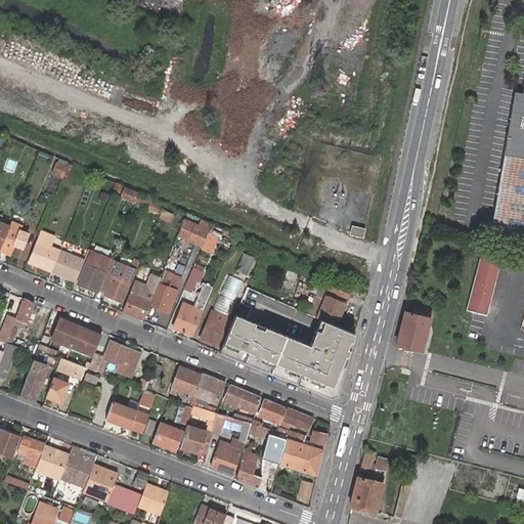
[(523,79),(522,93),(517,119),(510,117),(490,227),(523,232),(523,79)]
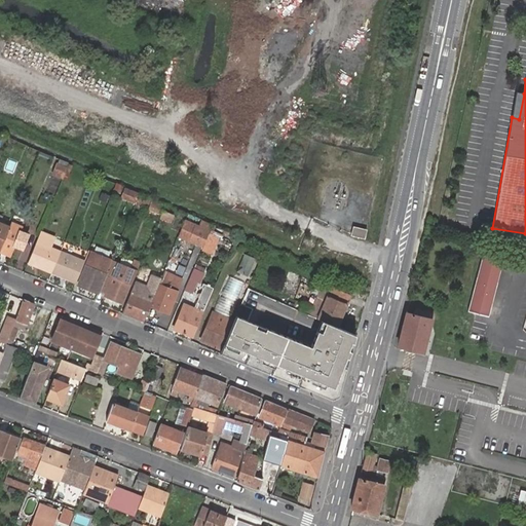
[(524,94),(516,92),(512,117),(519,119),(524,94)]
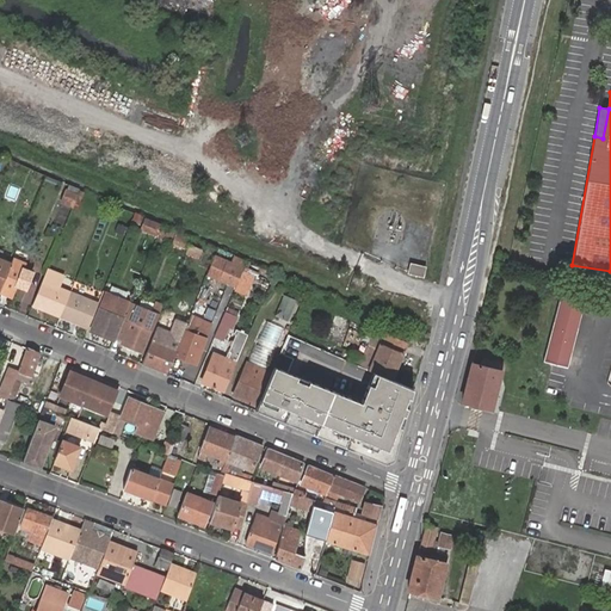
[(78,196),(66,190),(61,202),(73,207),(78,196)]
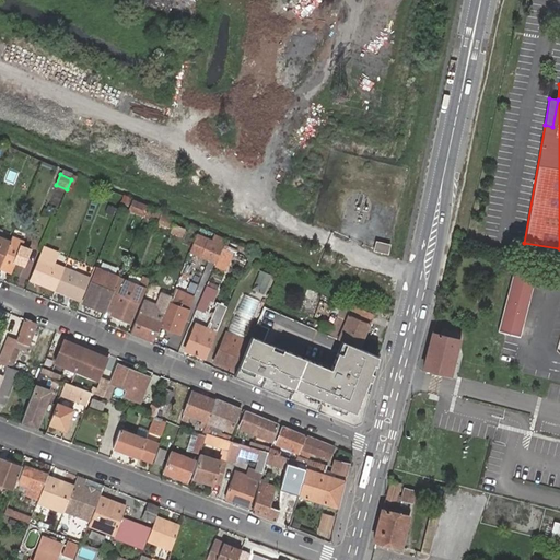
[(79,178),(72,176),(71,179),(67,189),(73,191),(79,178)]
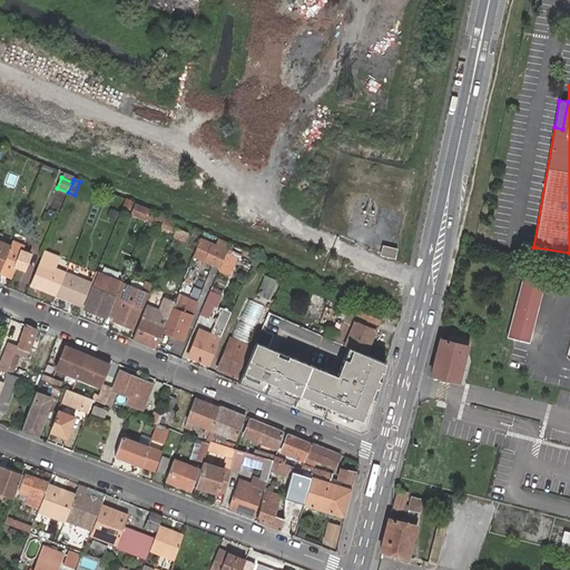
[(146,220),(150,210),(135,204),(131,215),(146,220)]
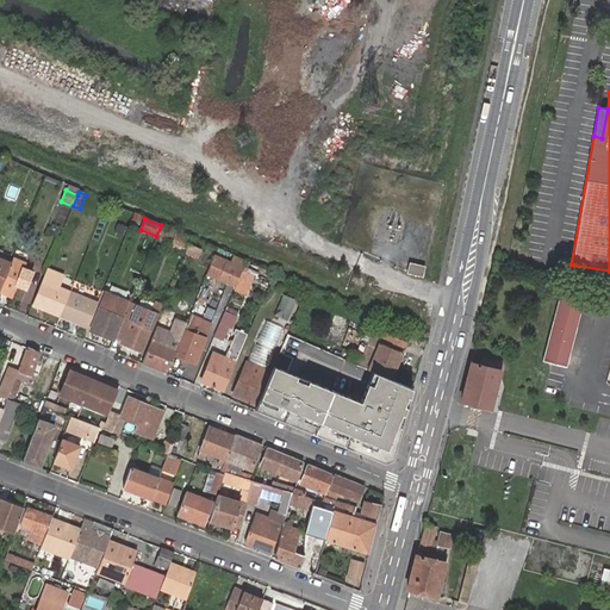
[(174,231),(161,225),(156,236),(169,242),(174,231)]
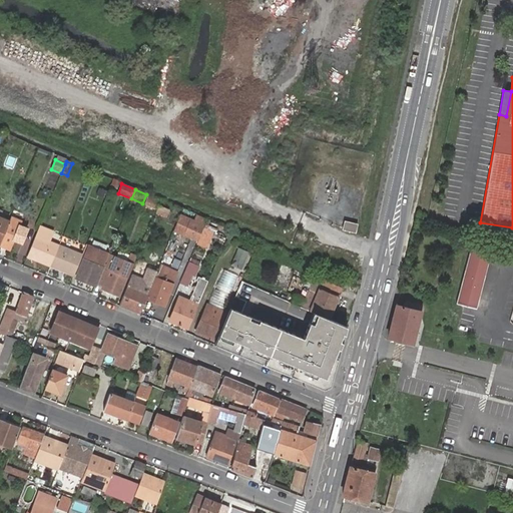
[(144,205),(155,209),(159,200),(148,195),(144,205)]
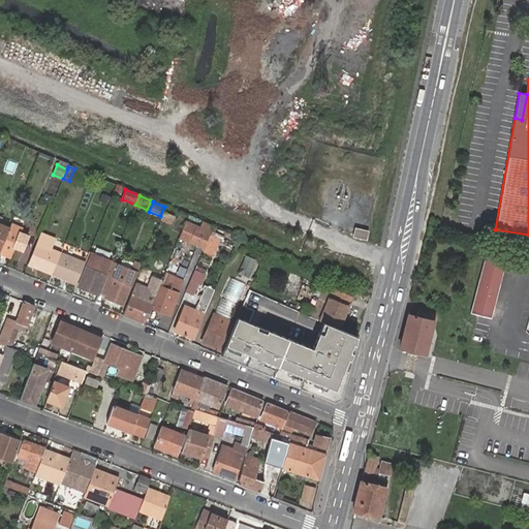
[(0,252),(9,257),(22,227),(11,223),(9,228),(0,223),(0,252)]
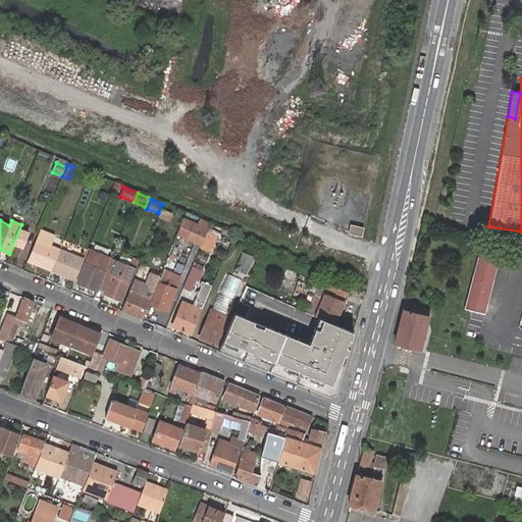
[(180,232),(189,237),(194,223),(186,220),(180,232)]
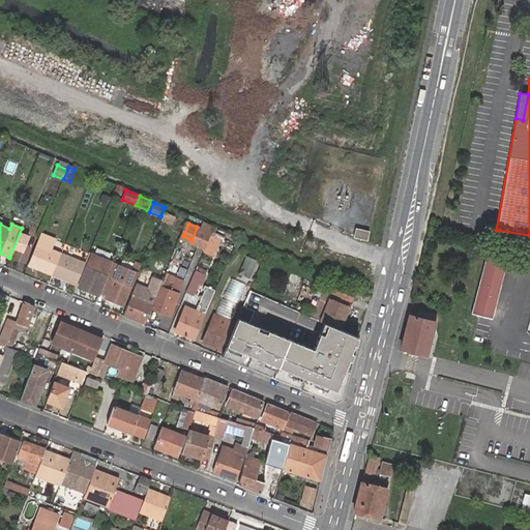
[(198,246),(205,231),(197,227),(192,240),(190,243),(198,246)]
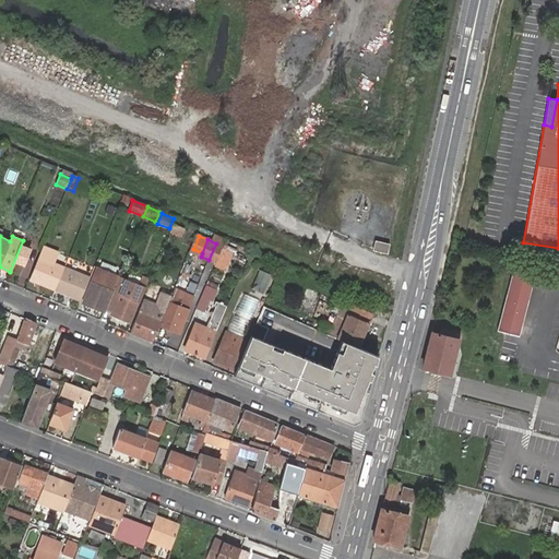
[(373,250),(388,253),(389,245),(376,241),(373,250)]
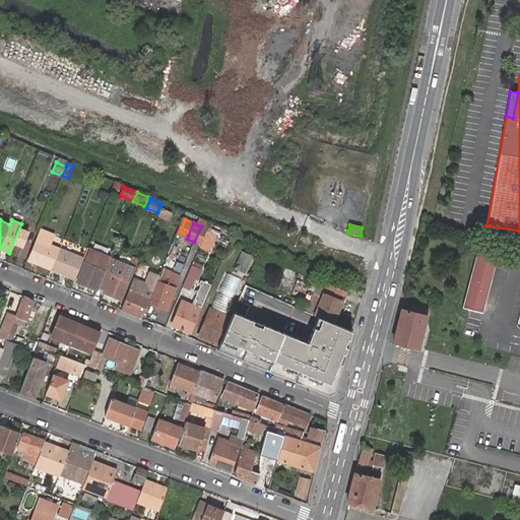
[(206,231),(207,229),(201,226),(194,242),(200,245),(206,231)]
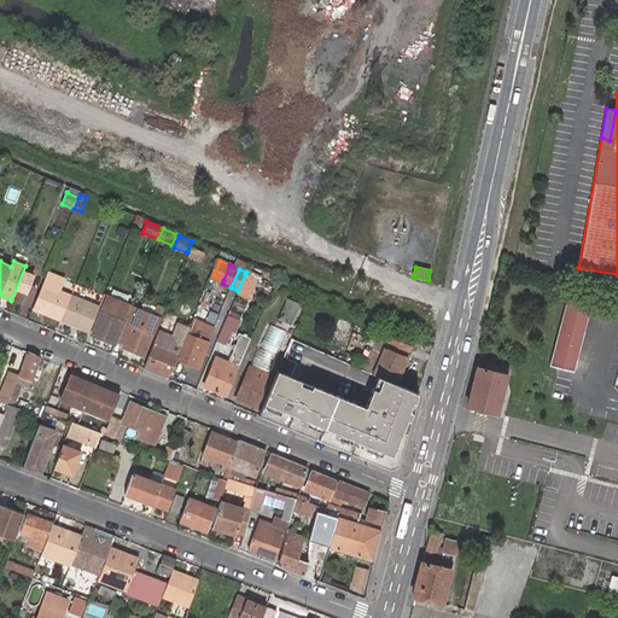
[(42,285),(33,309),(60,321),(71,296),(59,291),(62,286),(54,283),(57,277),(47,273),(42,285)]
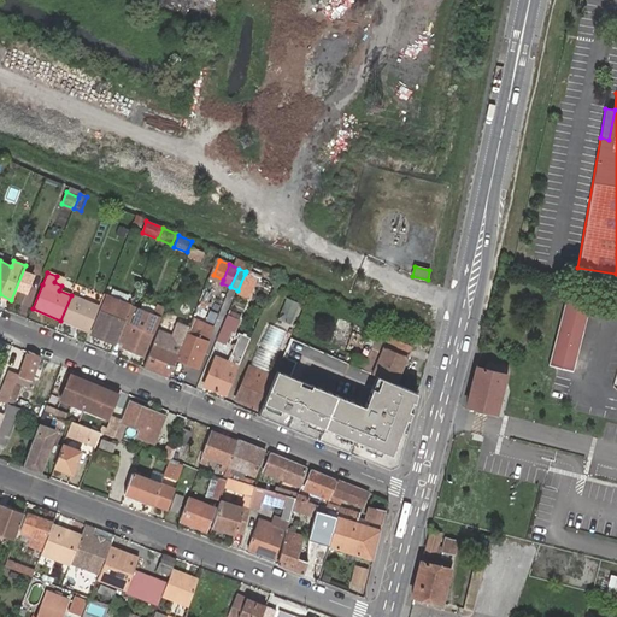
[(259,281),(245,274),(238,291),(238,292),(246,295),(251,285),(256,287),(259,281)]
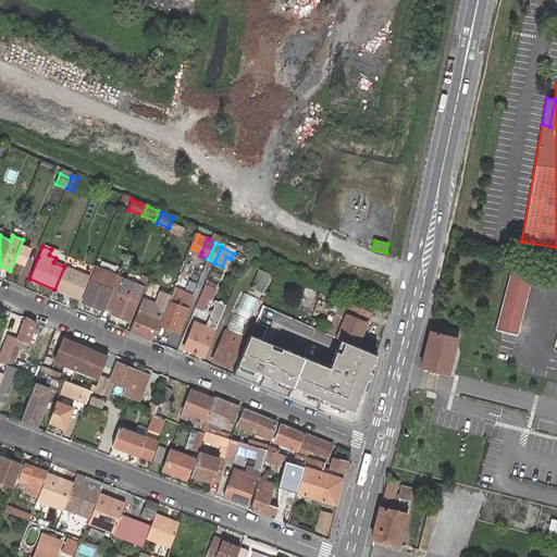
[(496,329),(517,334),(533,271),(512,264),(496,329)]
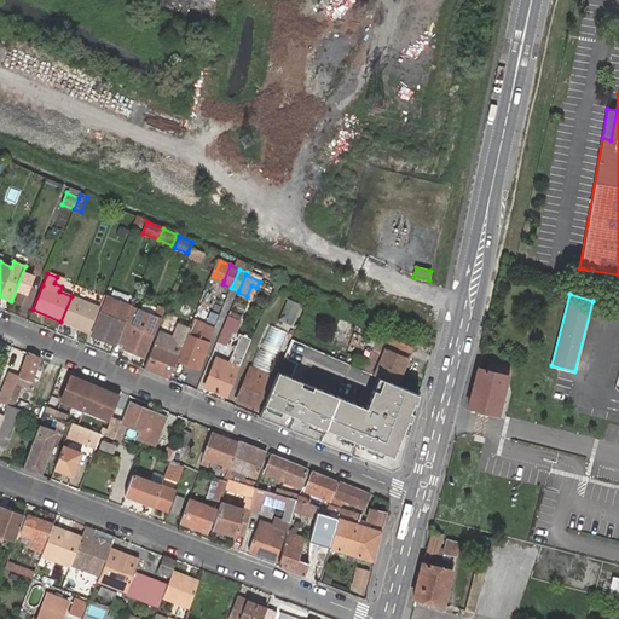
[(71,296),(61,322),(90,333),(99,308),(71,296)]
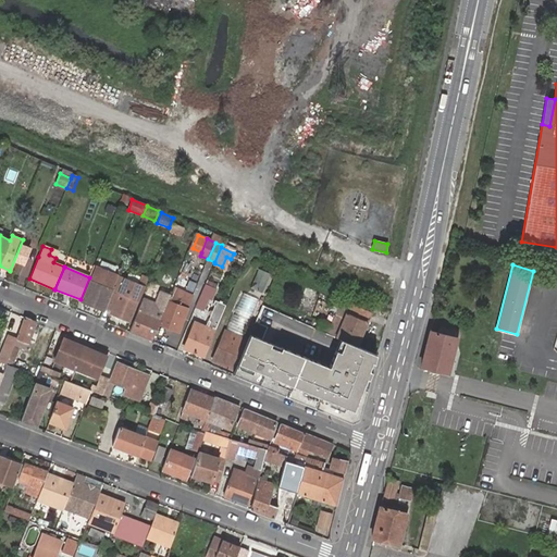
[(83,301),(103,310),(104,307),(112,288),(114,283),(116,280),(118,275),(97,267),(94,275),(91,280),(83,301)]
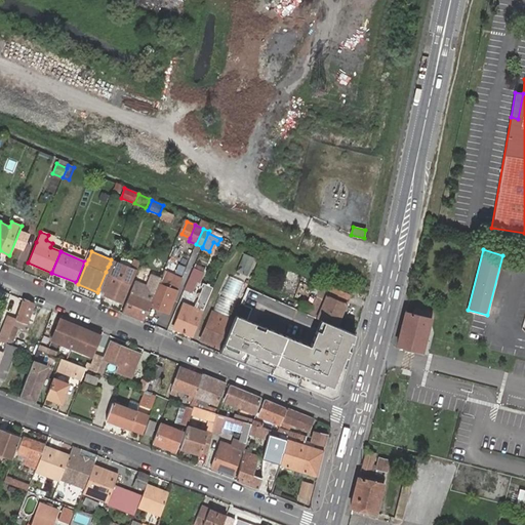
[(240,256),(235,272),(247,275),(252,260),(240,256)]
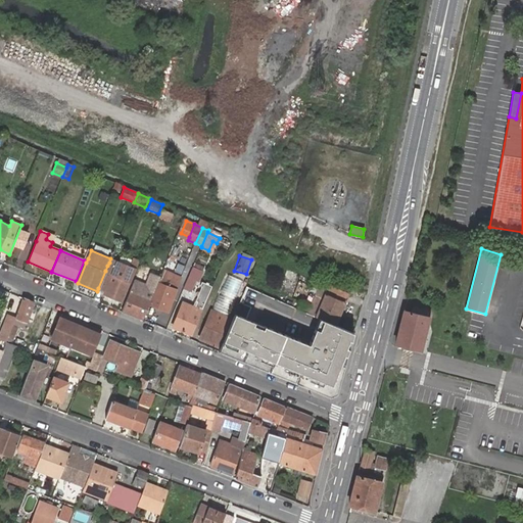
[(108,267),(100,288),(105,290),(104,293),(103,294),(122,301),(133,274),(138,262),(132,258),(129,266),(110,258),(109,263),(108,267)]
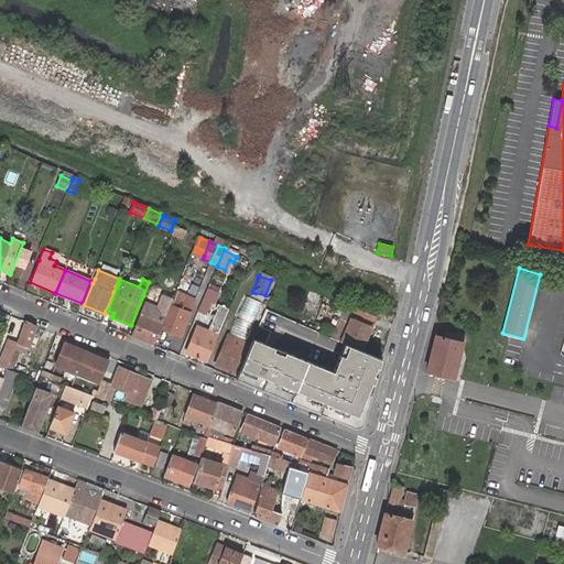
[(106,311),(108,311),(117,288),(118,283),(116,286),(114,292),(106,311)]
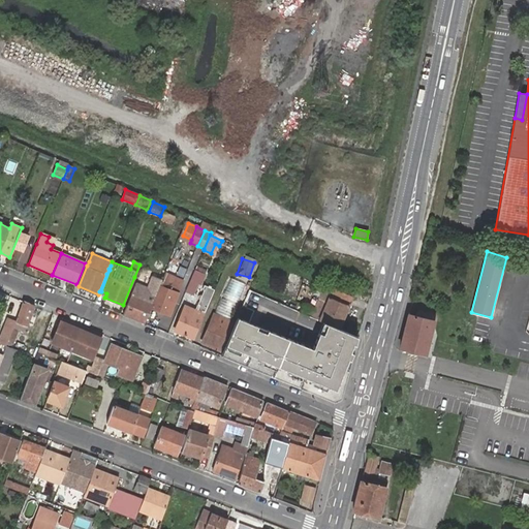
[(195,270),(185,291),(193,294),(198,283),(201,284),(206,274),(195,270)]
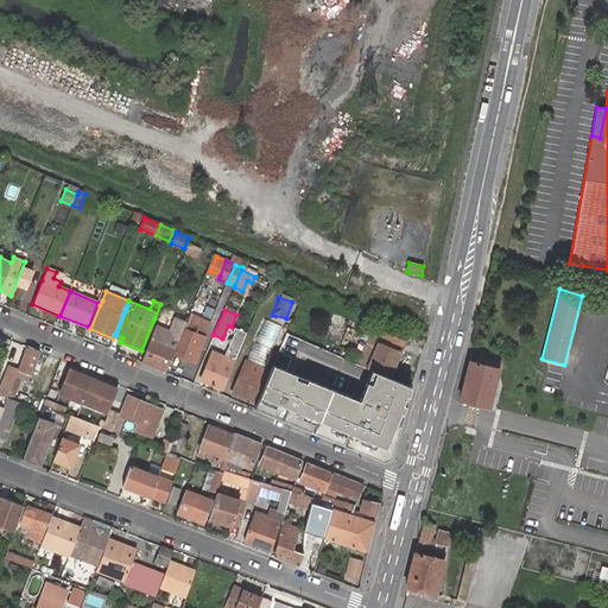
[(188,321),(173,354),(194,362),(200,348),(198,347),(203,337),(204,337),(208,329),(188,321)]
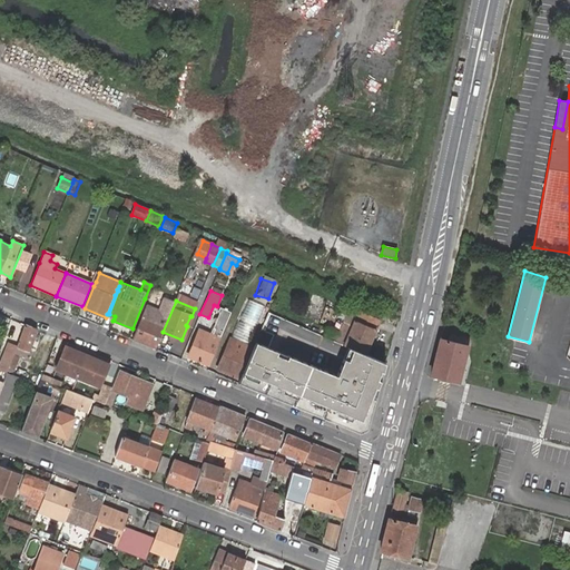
[(188,356),(208,365),(232,312),(220,307),(218,311),(223,313),(213,335),(200,330),(188,356)]
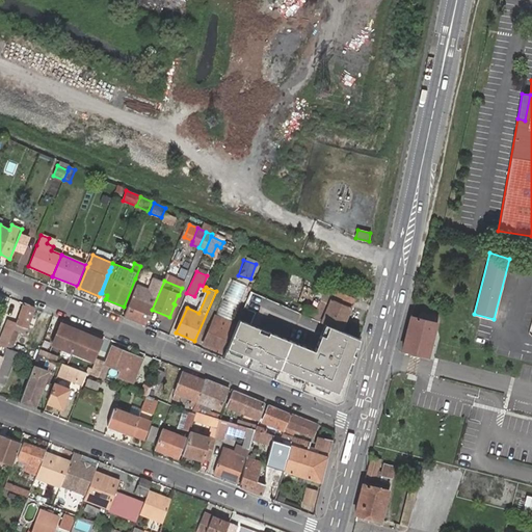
[(135,289),(132,296),(154,304),(157,297),(135,289)]
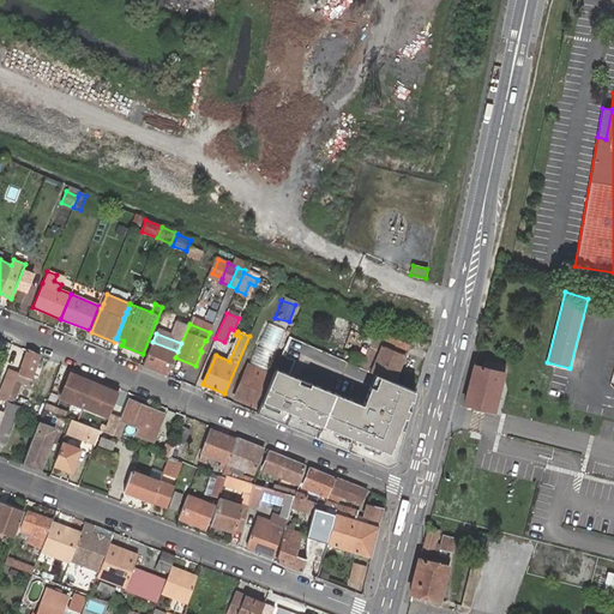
[(383,342),(371,372),(380,377),(393,381),(409,344),(385,335),(383,342)]
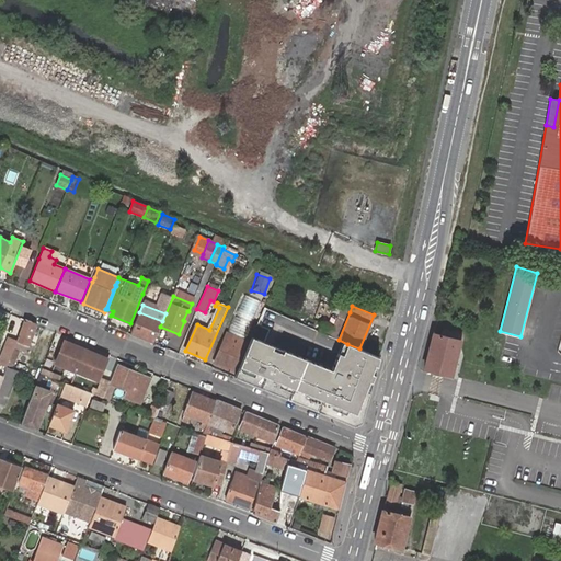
[(339,340),(264,307),(256,324),(270,330),(265,342),(251,336),(235,377),(355,426),(362,423),(379,357),(359,348),(347,344),(339,340)]
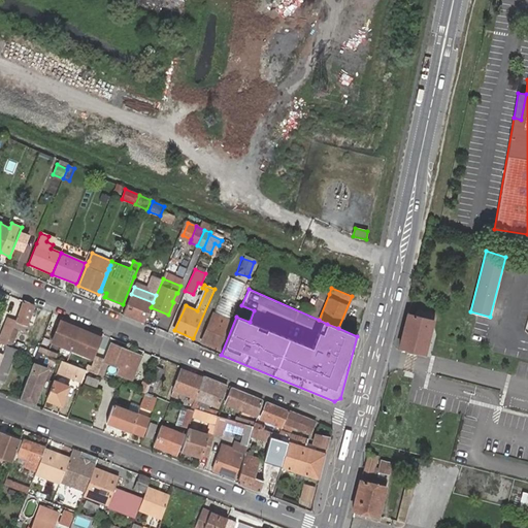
[(0,299),(8,303),(11,296),(0,291),(0,299)]
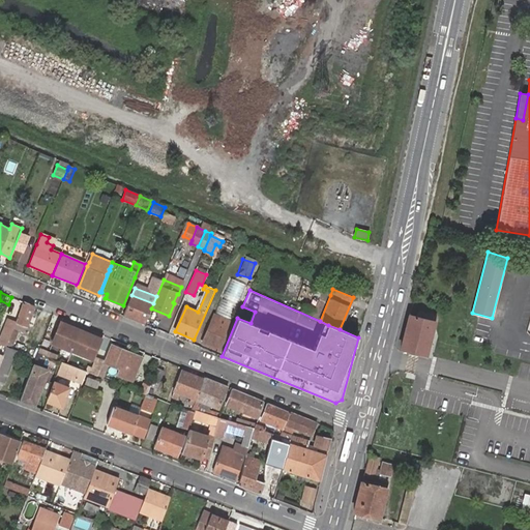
[(131,295),(123,316),(145,324),(153,303),(131,295)]
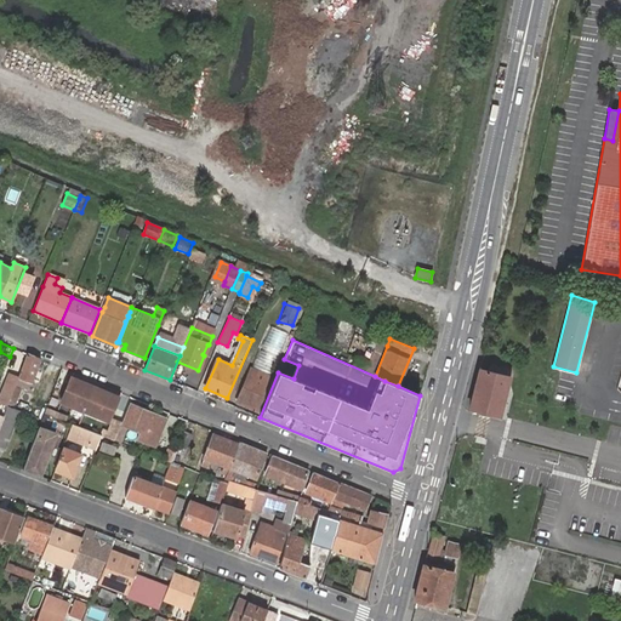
[(40,359),(27,353),(18,377),(16,383),(28,388),(32,382),(35,370),(40,359)]
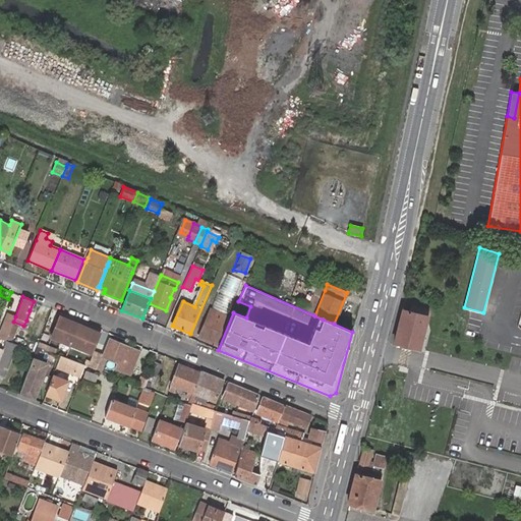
[(211,309),(198,337),(218,345),(230,316),(211,309)]
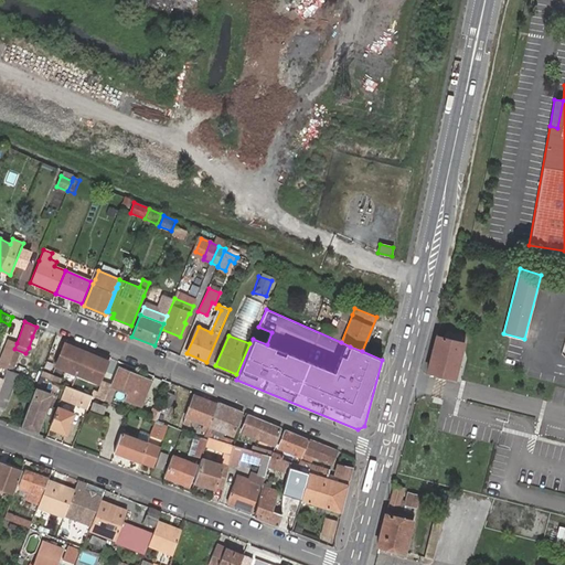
[(436,336),(427,372),(455,379),(464,343),(436,336)]
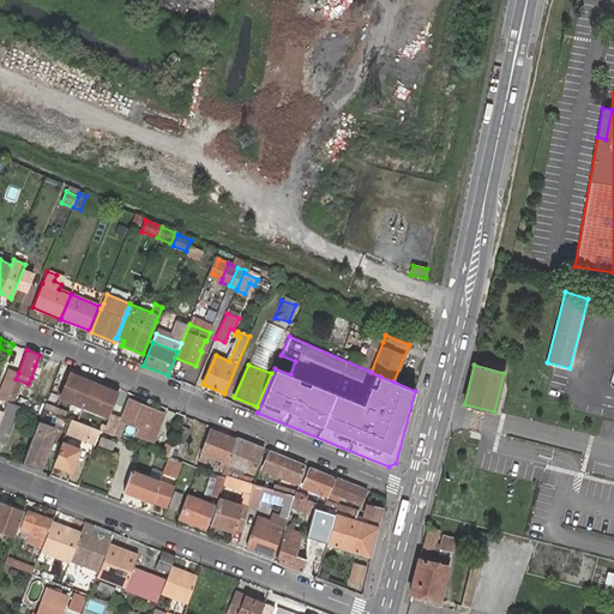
[(43,368),(35,366),(31,378),(38,380),(43,368)]
